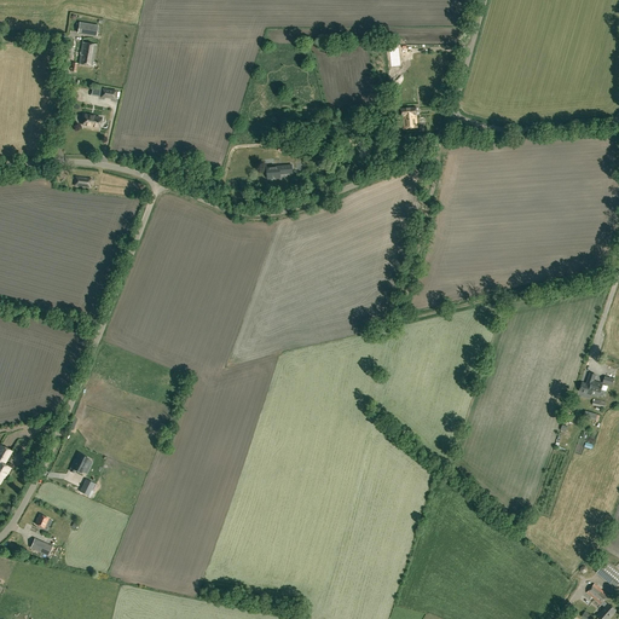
[(99,25),(80,22),(79,32),(98,35),(99,25)]
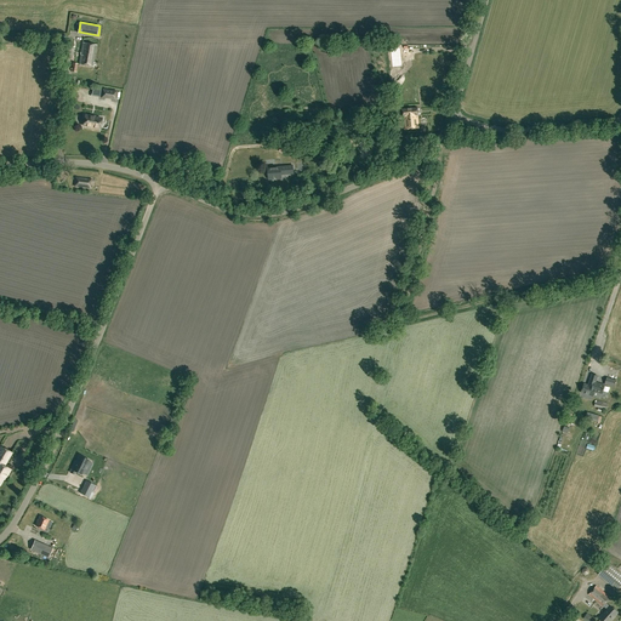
[(93,66),(97,45),(83,43),(79,63),(93,66)]
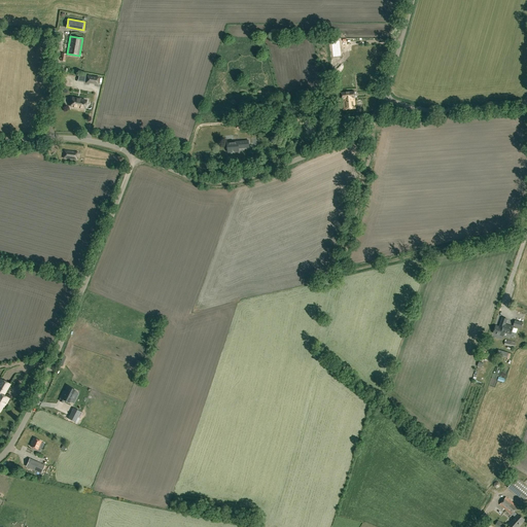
[(339,41),(330,43),(332,59),(342,58),(339,41)]
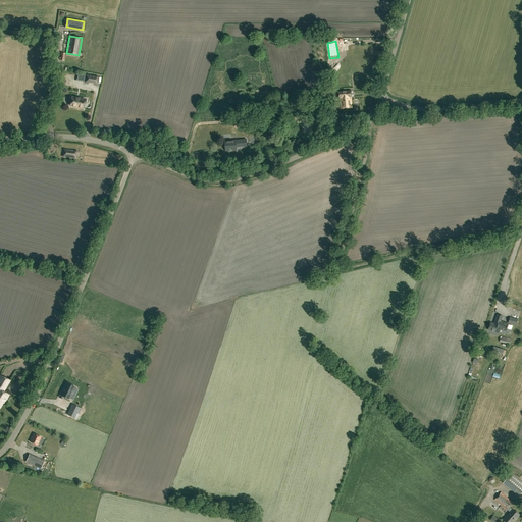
[(89,82),(94,83),(97,84),(98,76),(87,74),(86,82),(89,83),(89,82)]
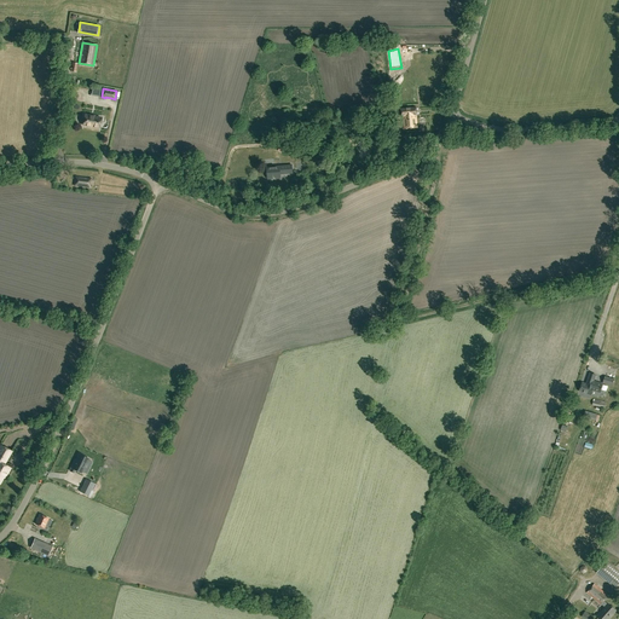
[(416,114),(417,114),(416,106),(400,109),(400,116),(403,115),(404,128),(417,127),(416,114)]
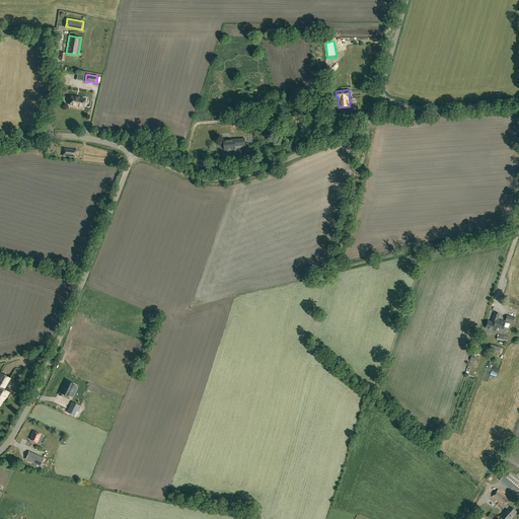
[(70,104),(77,105),(77,106),(83,107),(85,98),(79,98),(79,97),(71,95),(70,104)]
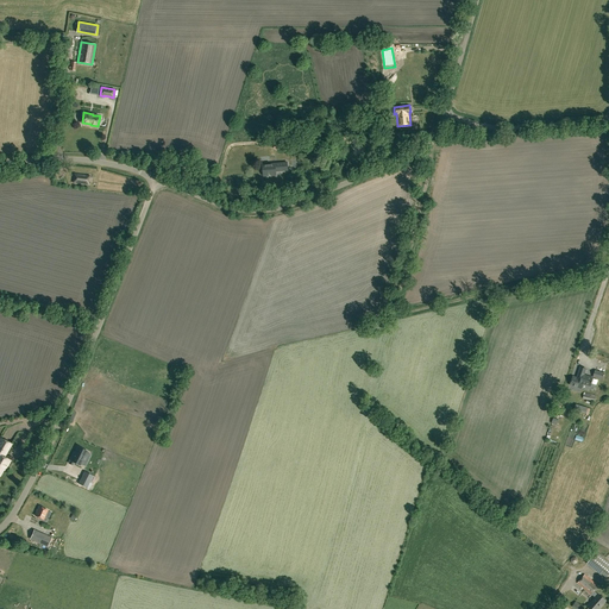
[(390,151),(405,148),(402,137),(388,140),(390,151)]
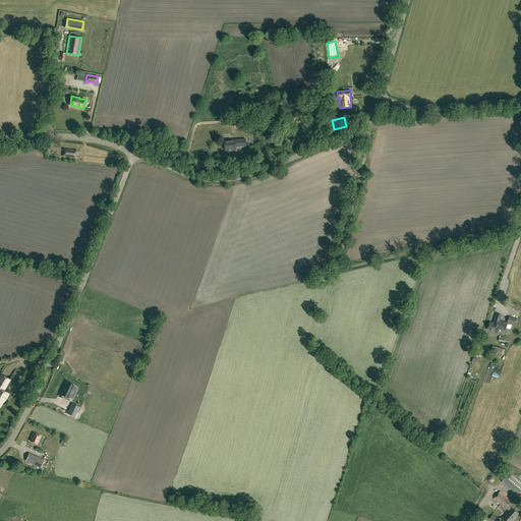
[(227,122),(228,130),(243,128),(242,120),(227,122)]
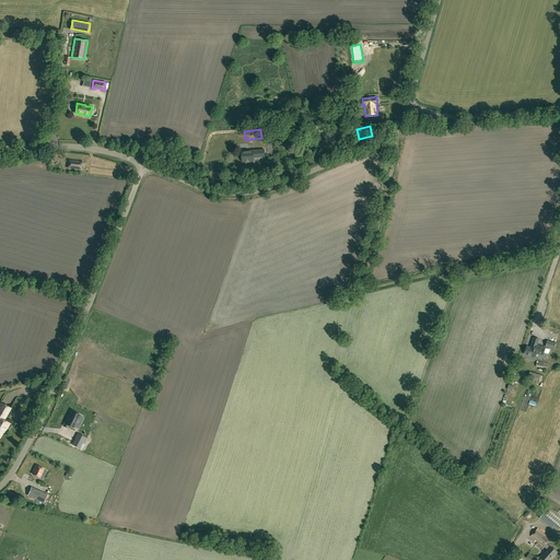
[(254,158),(265,156),(264,149),(242,151),(243,162),(254,161),(254,158)]
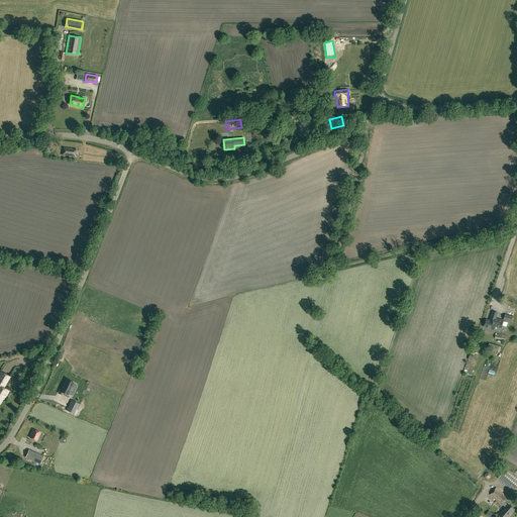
[(76,151),(76,149),(63,147),(63,149),(64,150),(64,152),(63,152),(62,154),(75,157),(76,154),(74,154),(75,151),(76,151)]
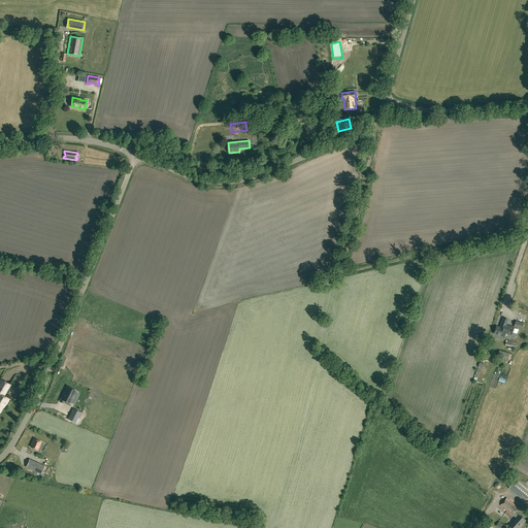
[(508,320),(504,318),(501,325),(502,325),(502,328),(497,326),(495,333),(504,337),(505,333),(513,335),(515,328),(506,325),(508,320)]
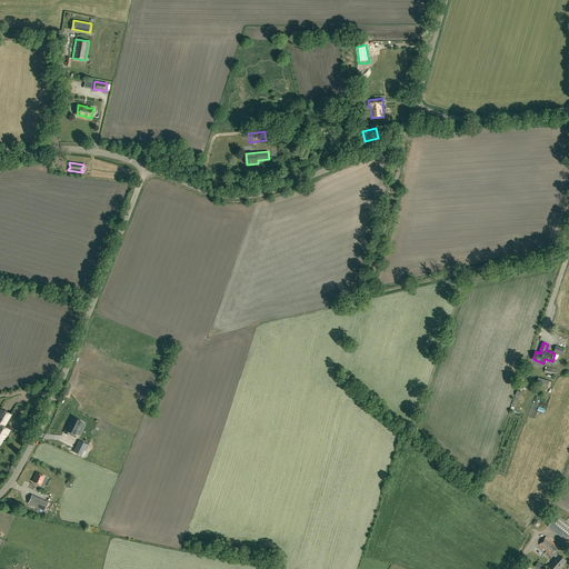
[(565,349),(556,346),(553,352),(562,356),(565,349)]
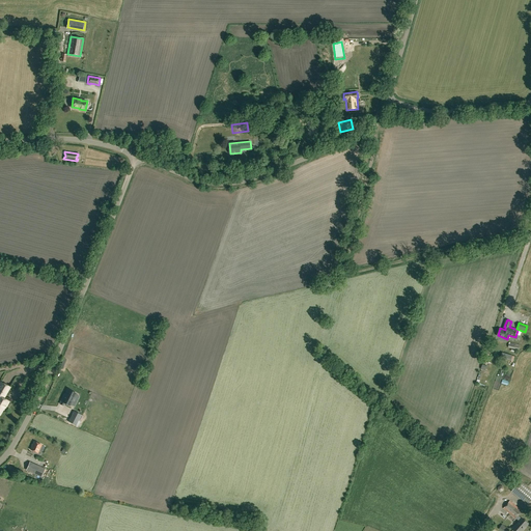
[(3,398),(10,387),(1,382),(0,383),(0,414),(5,407),(6,407),(9,401),(3,398)]
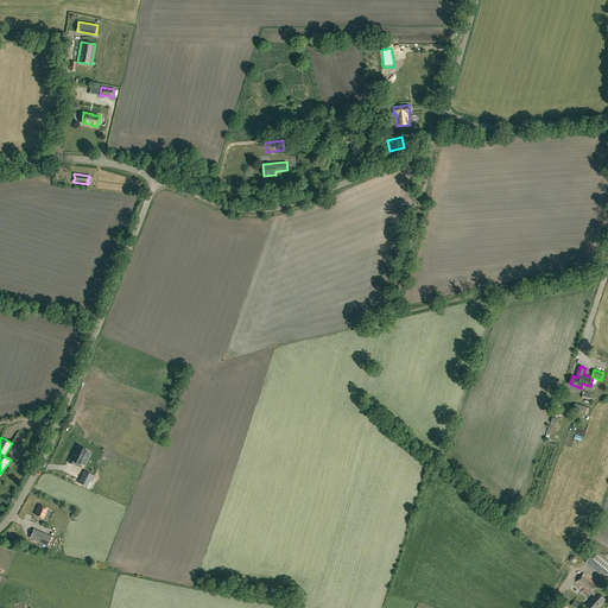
[(74,461),(81,464),(87,450),(77,445),(74,454),(73,454),(69,462),(73,464),(74,461)]
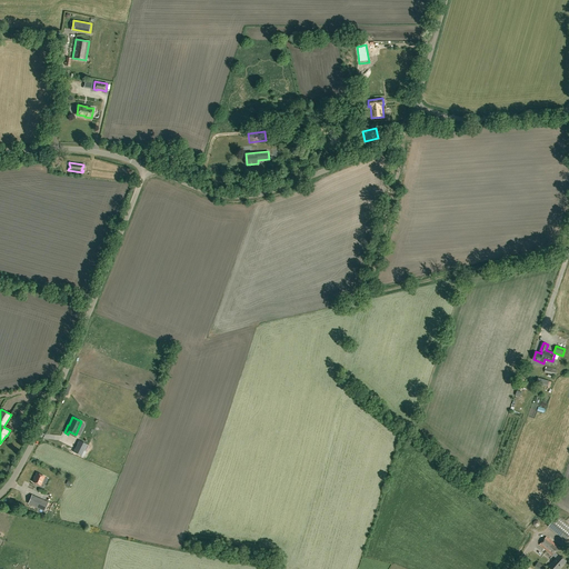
[(41,486),(45,477),(37,473),(32,482),(41,486)]
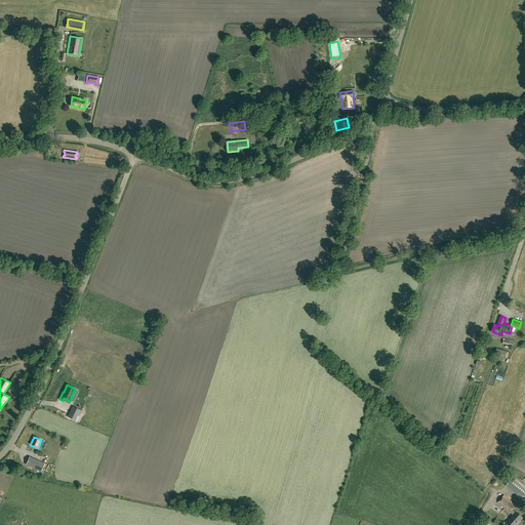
[(40,472),(44,463),(36,459),(32,468),(40,472)]
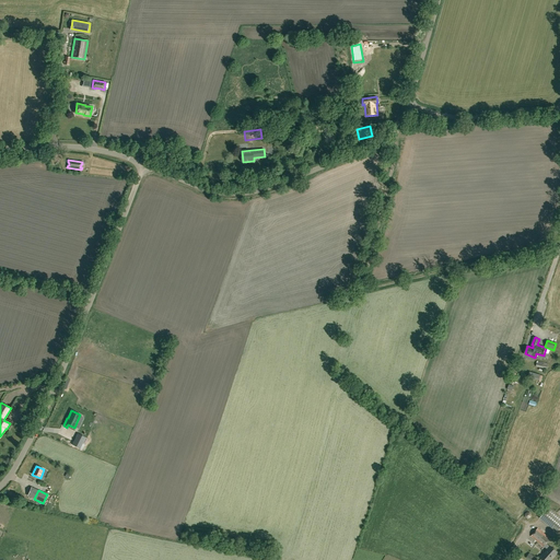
[(539,517),(557,532),(559,527),(559,516),(548,508),(539,517)]
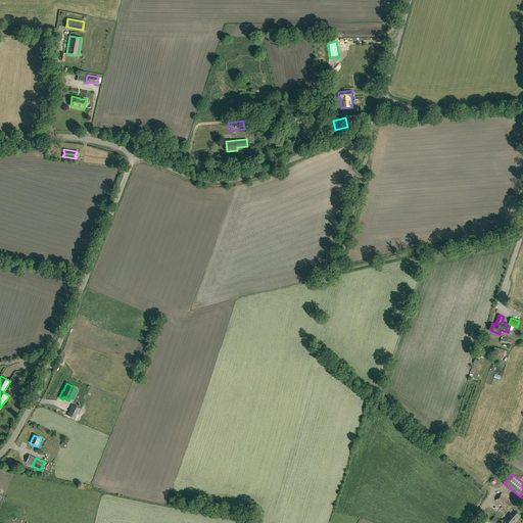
[(513,522),(520,516),(514,510),(514,511),(511,508),(514,504),(503,493),(495,501),(508,511),(511,513),(505,521),(506,522),(504,522),(513,522)]
